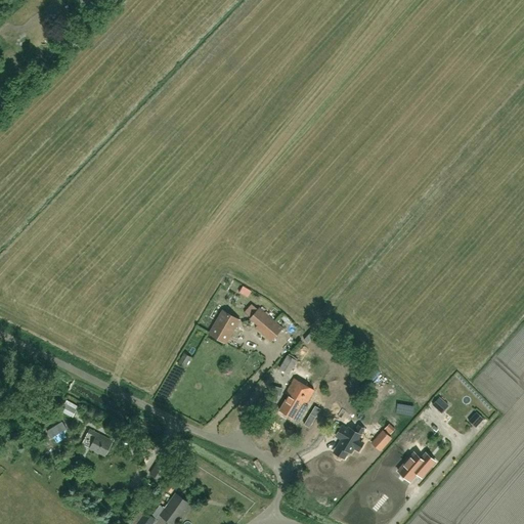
[(282,329),(259,308),(250,318),(256,324),(257,323),(259,324),(256,329),(271,342),(282,329)]
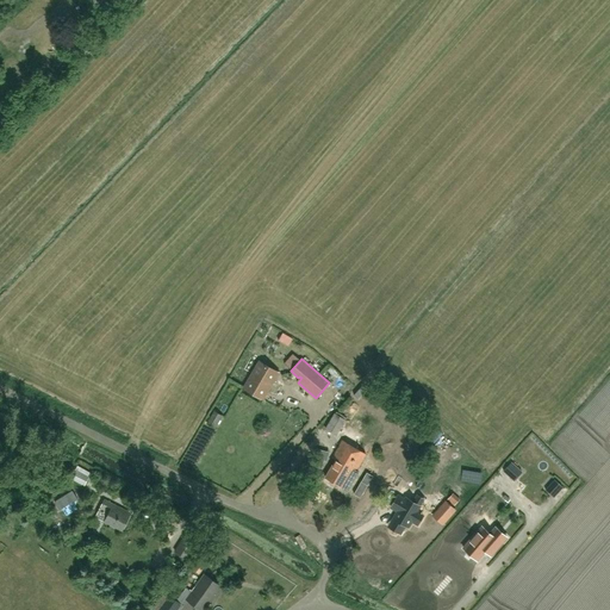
[(263,400),(279,373),(259,361),(243,388),(263,400)]
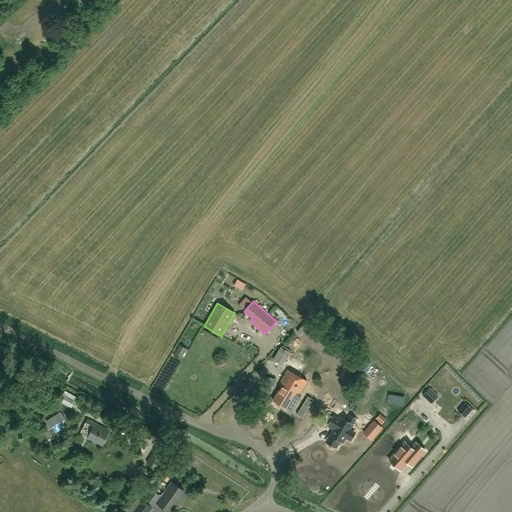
[(280,348),(273,360),(282,365),(290,353),(280,348)]
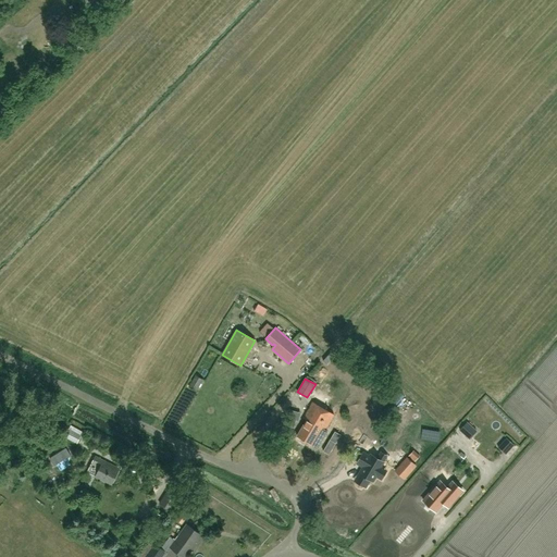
[(325,430),(329,423),(334,415),(312,403),(306,413),(309,416),(297,436),(318,447),(327,431),(325,430)]
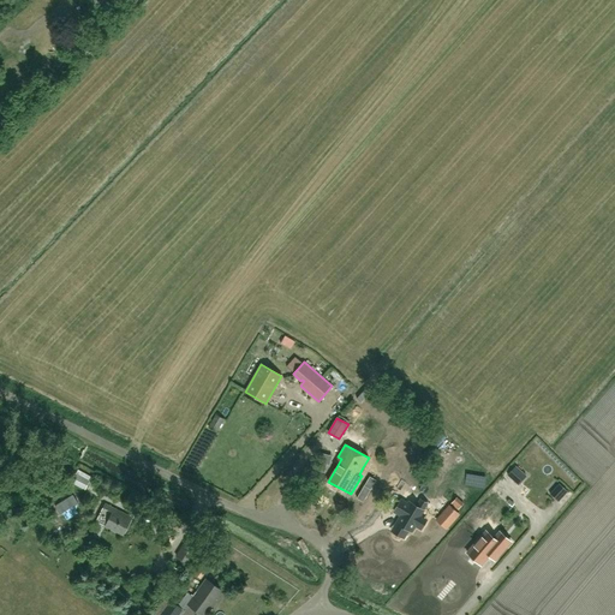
[(519,485),(527,476),(515,465),(507,476),(519,485)]
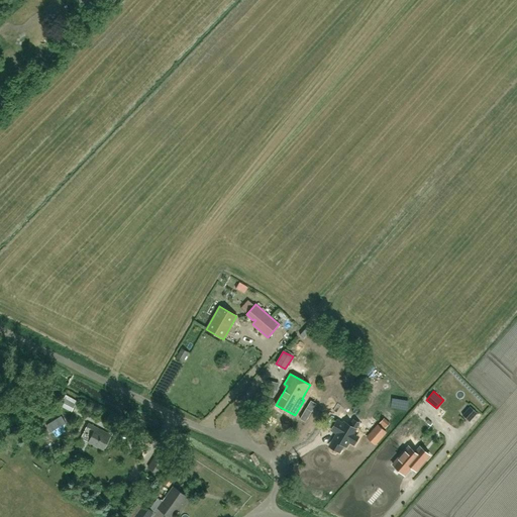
[(311,401),(300,418),(306,422),(316,404),(311,401)]
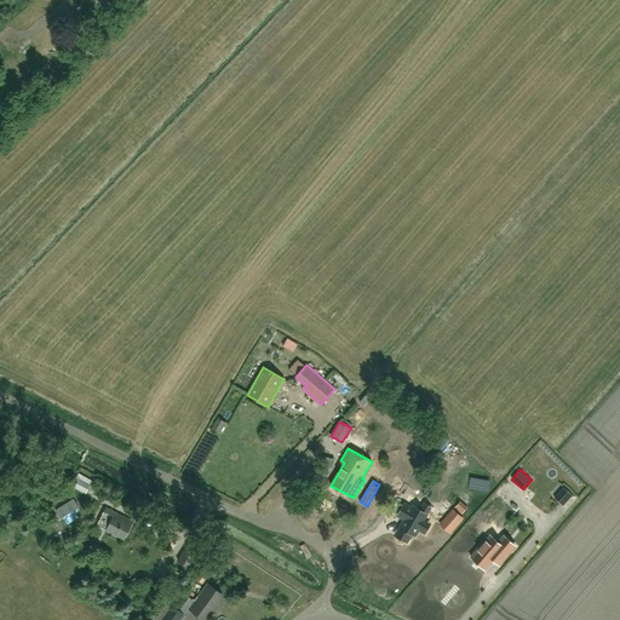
[(86,495),(90,488),(80,482),(75,489),(86,495)]
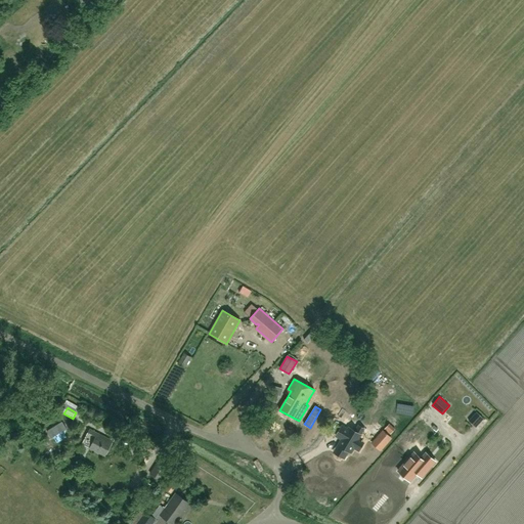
[(470,420),(478,425),(484,415),(476,409),(470,420)]
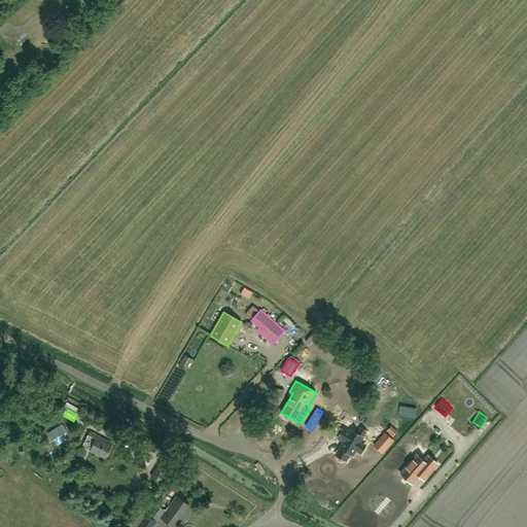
[(430,424),(412,442),(421,452),(440,434),(430,424)]
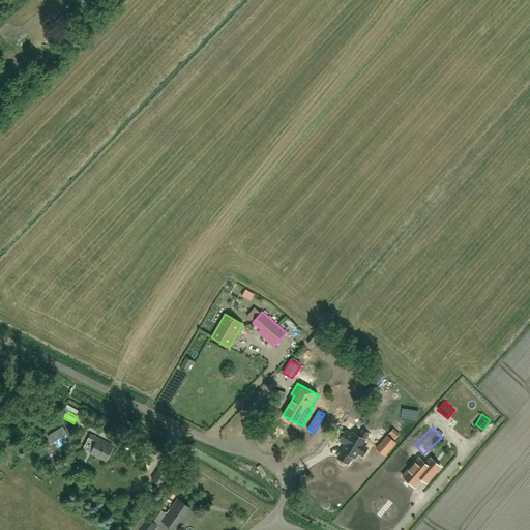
[(394,439),(400,434),(393,429),(389,434),(394,439)]
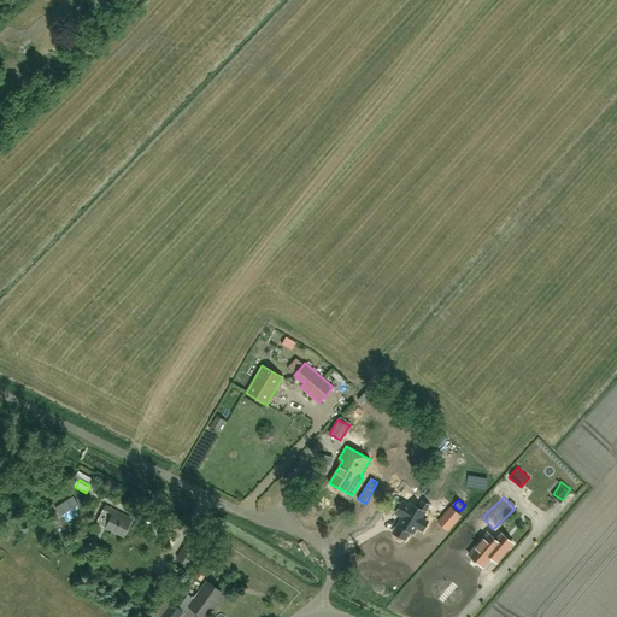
[(399,524),(401,526),(399,530),(400,533),(405,536),(407,535),(410,532),(413,533),(425,512),(429,505),(423,501),(418,507),(411,504),(410,505),(403,501),(395,513),(403,517),(399,524)]
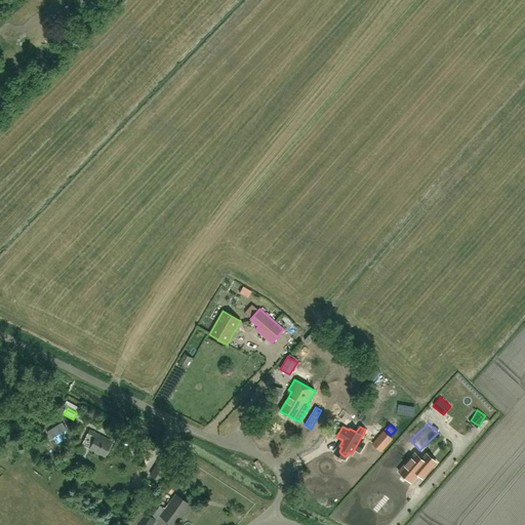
[(105,456),(112,443),(103,439),(104,437),(89,430),(82,445),(105,456)]
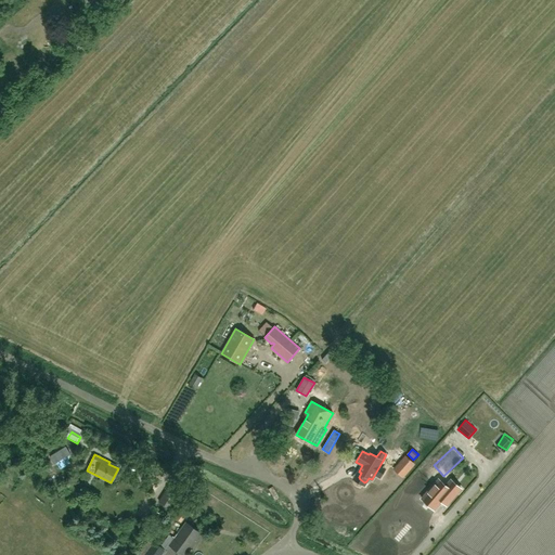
[(402,478),(415,464),(405,455),(394,469),(398,474),(402,478)]
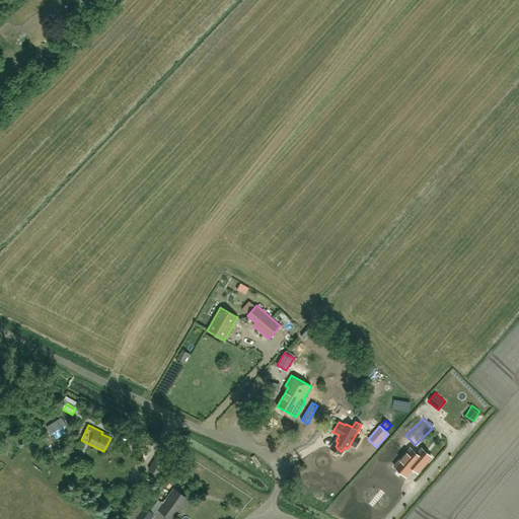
[(411,448),(394,466),(405,476),(416,465),(421,469),(431,457),(422,449),(418,454),(411,448)]
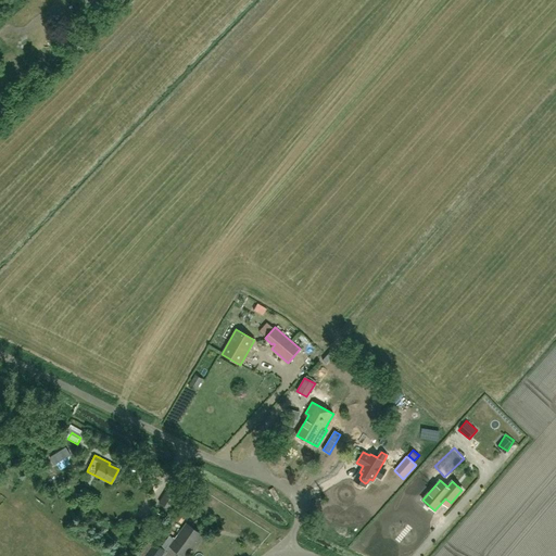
[(180,496),(180,495),(168,488),(159,502),(171,509),(173,508),(175,509),(182,497),(180,496)]
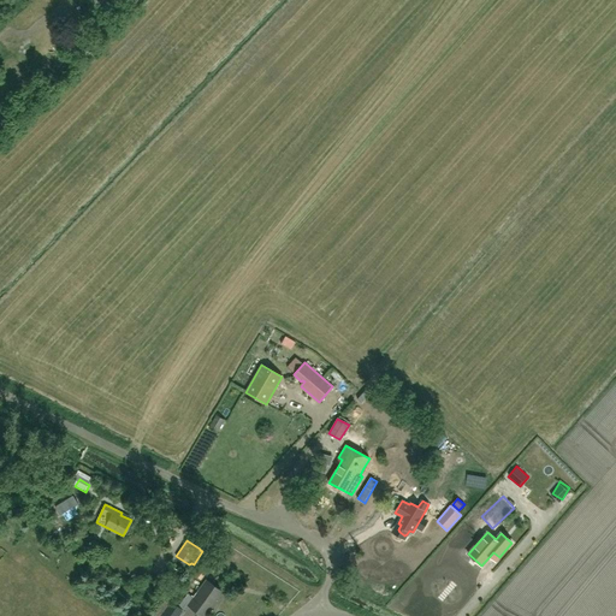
[(203,615),(206,615),(215,604),(217,604),(225,593),(207,580),(194,598),(188,593),(178,606),(172,602),(160,615),(179,615),(184,610),(184,611),(189,605),(203,615)]
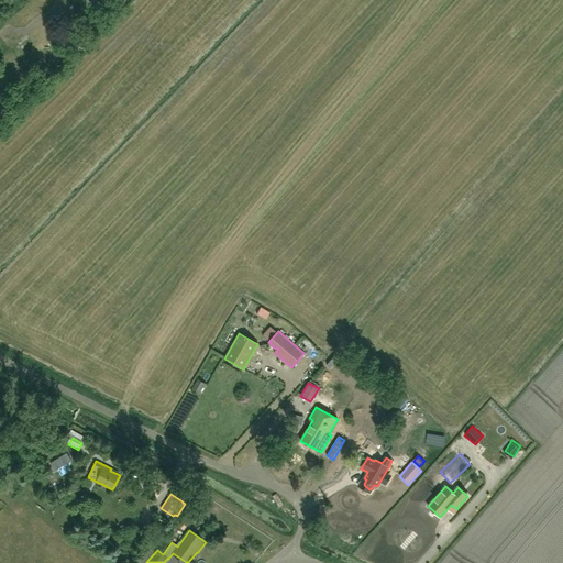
All buildings are outlined.
